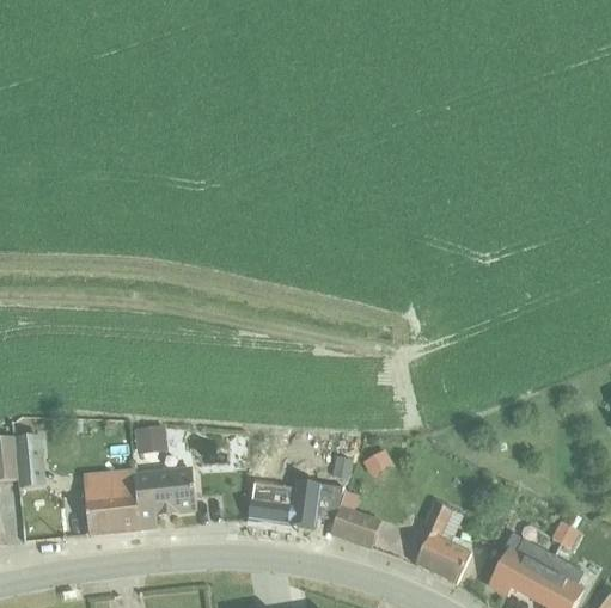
[(142,428),(142,446),(164,446),(164,428),(142,428)]
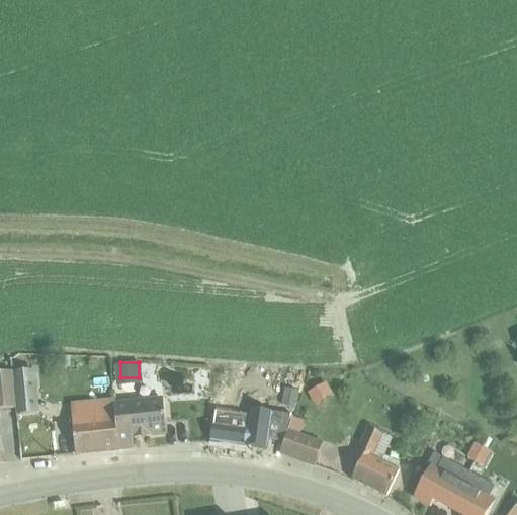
[(34,368),(11,369),(14,406),(14,412),(37,411),(34,368)]
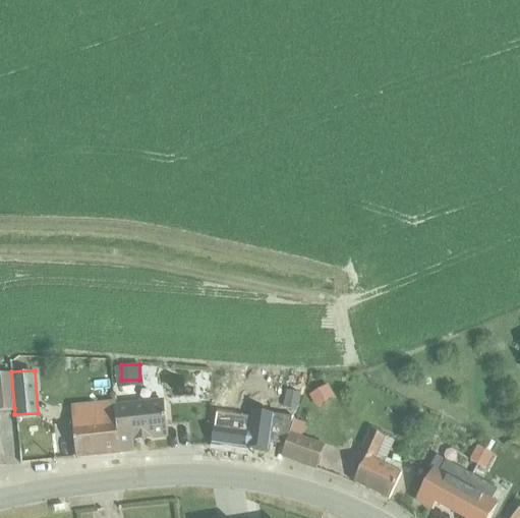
[(0,409),(14,408),(11,371),(0,372),(0,409)]
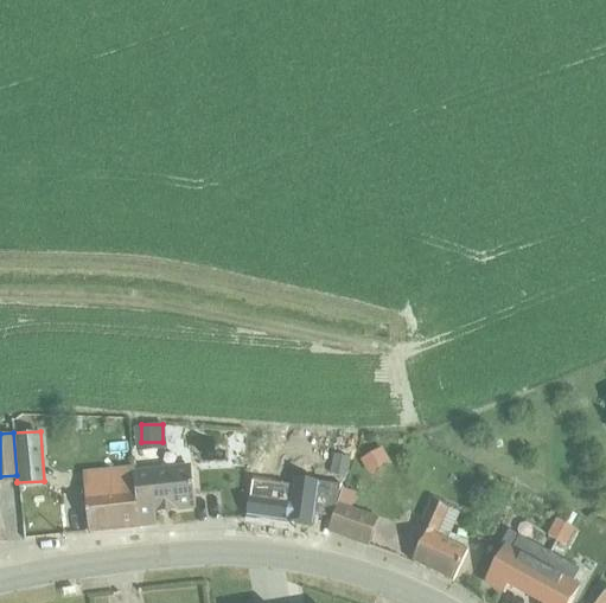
[(361,456),(368,468),(386,459),(380,446),(361,456)]
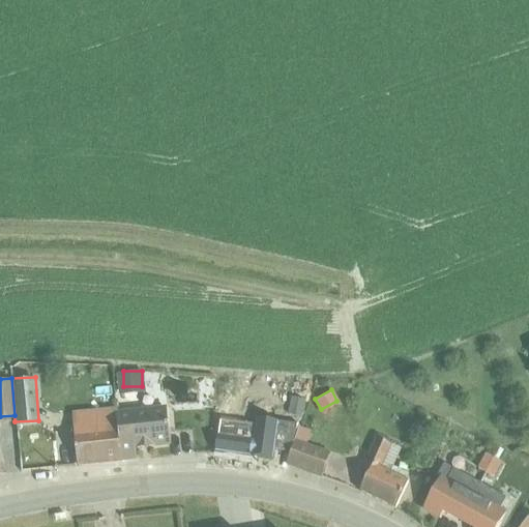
[(302,399),(291,396),(287,412),(298,415),(302,399)]
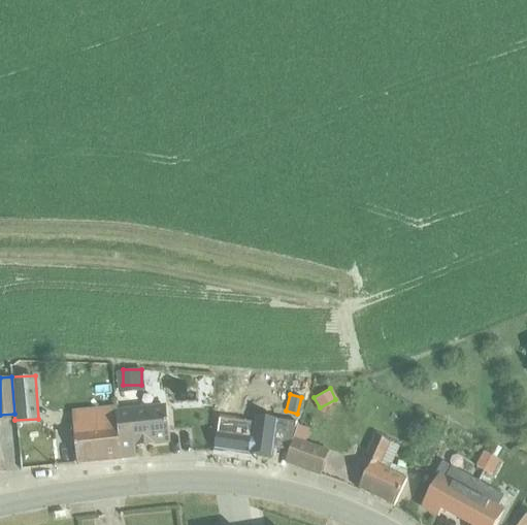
[(168,436),(165,403),(114,407),(119,456),(136,454),(135,438),(168,436)]
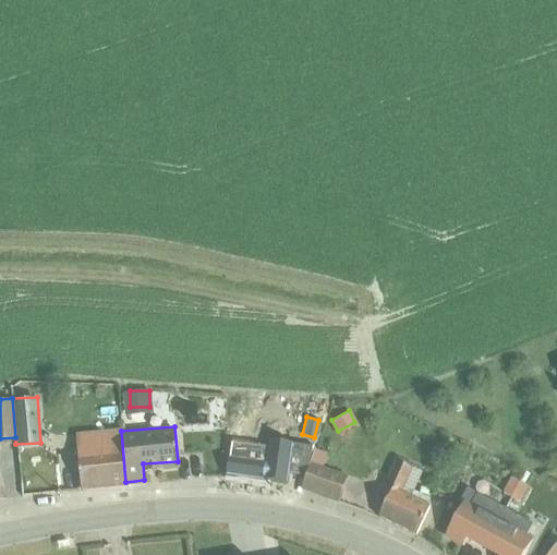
[(79,485),(125,482),(121,431),(121,427),(74,431),(79,485)]
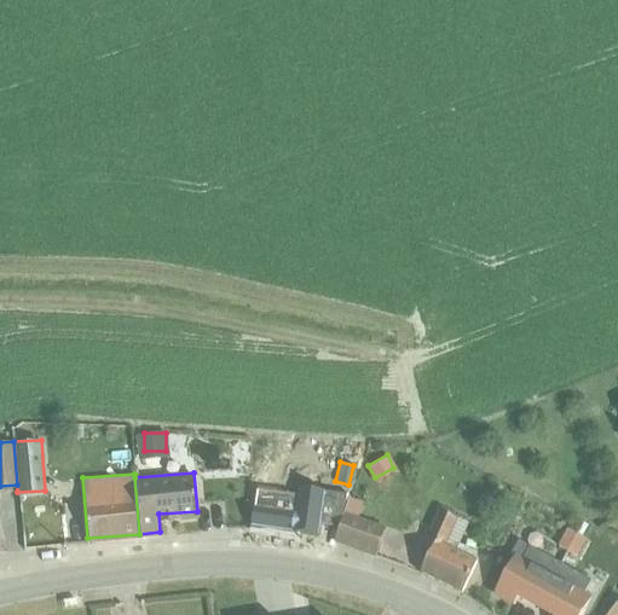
[(256,489),(252,524),(318,534),(319,522),(336,523),(341,510),(347,492),(296,485),(293,508),(270,504),(271,492),(256,489)]
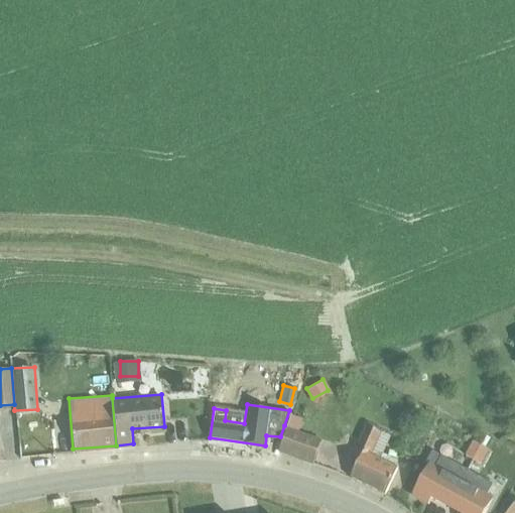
[(358,462),(351,478),(384,493),(397,466),(395,466),(398,460),(382,453),(390,435),(380,430),(381,427),(369,421),(351,459),(358,462)]
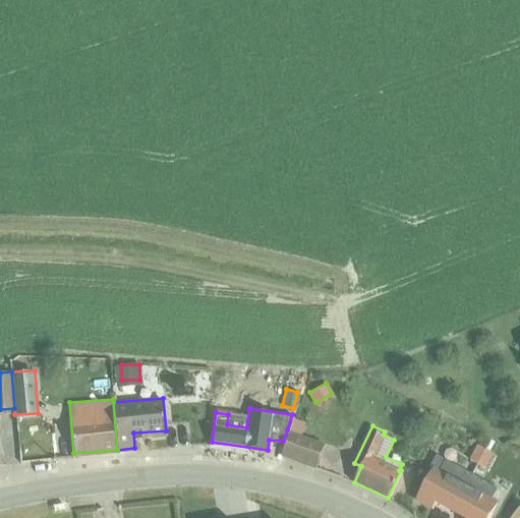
[(283,441),(279,452),(315,465),(324,443),(287,429),(283,441)]
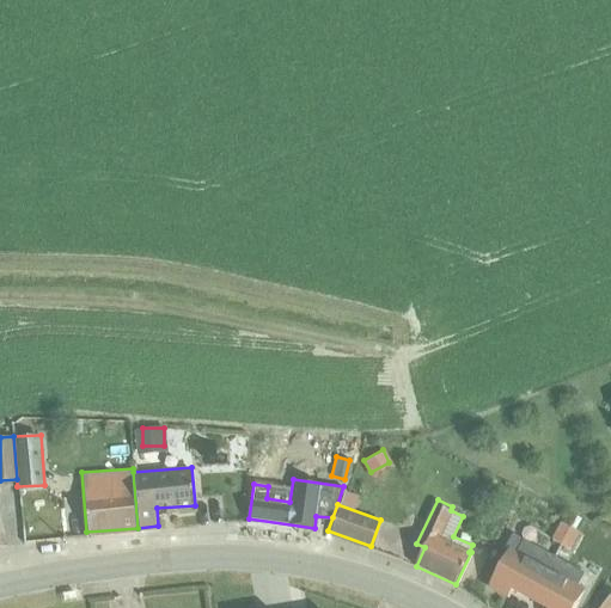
[(509,504),(503,515),(517,523),(524,513),(509,504)]
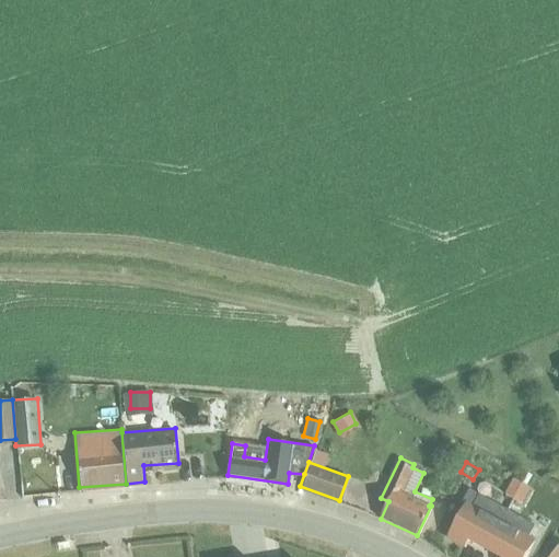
[(514,477),(505,492),(520,501),(528,486),(514,477)]
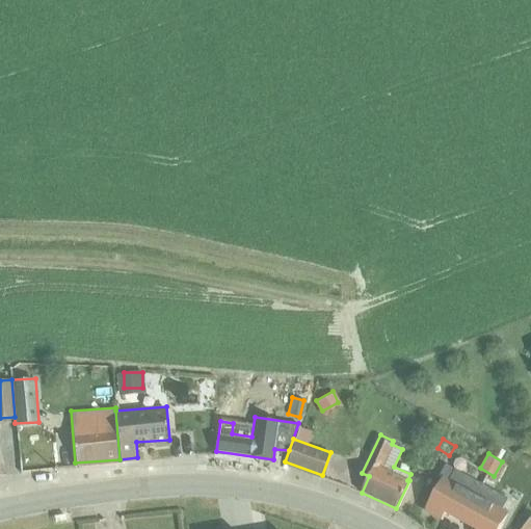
[(446,510),(461,520),(481,484),(456,470),(448,483),(442,480),(426,508),(442,517),(446,510)]
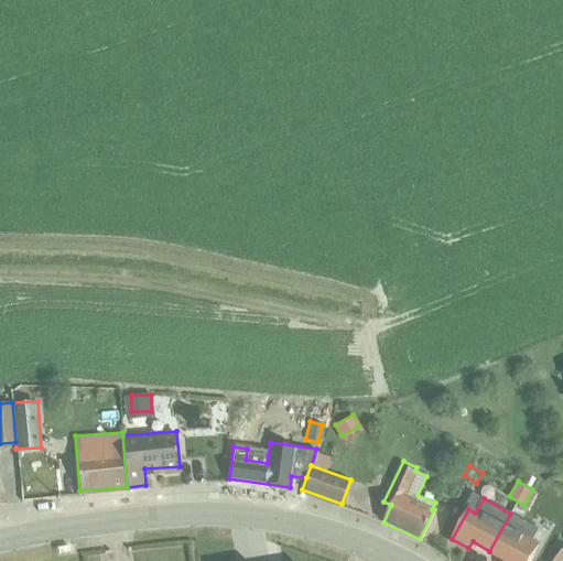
[(537,528),(510,514),(489,551),(507,560),(506,560),(528,560),(537,546),(529,541),(537,528)]
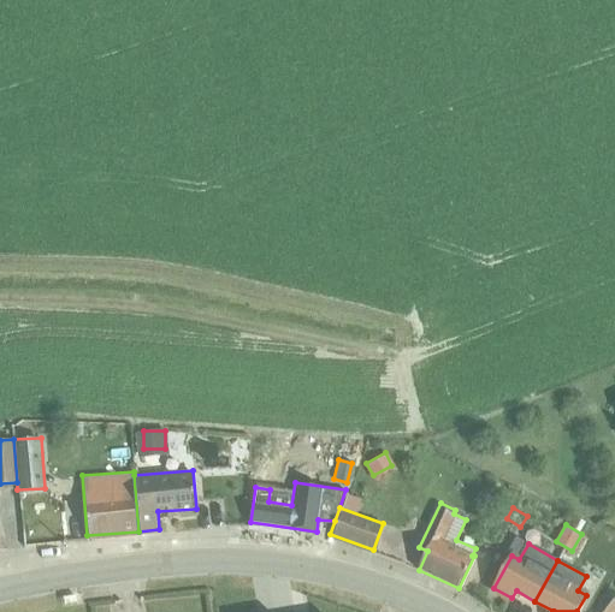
[(614,611),(614,594),(601,611),(614,611)]
